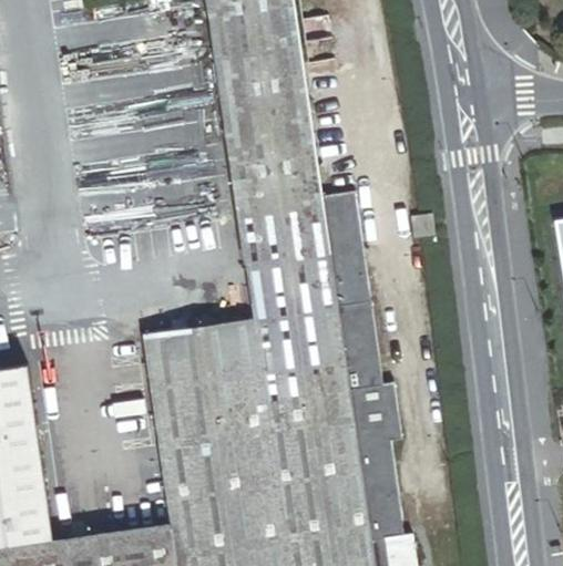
[(337,306),(320,197),(290,0),(205,0),(253,318),(143,335),(167,500),(140,504),(144,526),(52,541),(0,547),(0,565),(415,565),(410,534),(401,535),(388,442),(399,440),(390,382),(380,384),(368,301),(337,306)]
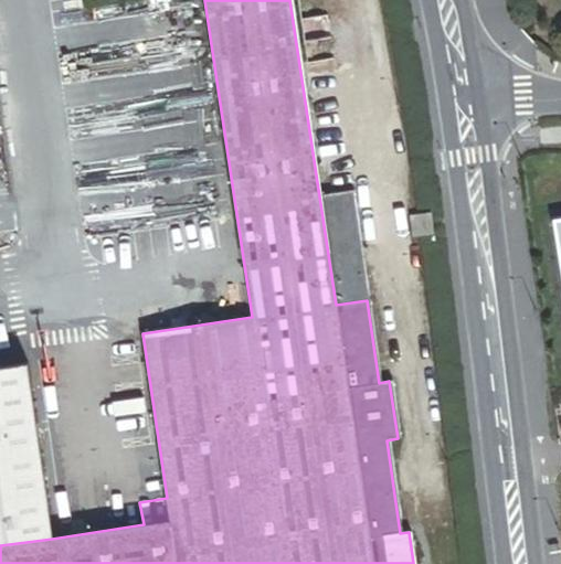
[(350,191),(319,197),(336,305),(367,300),(350,191)]
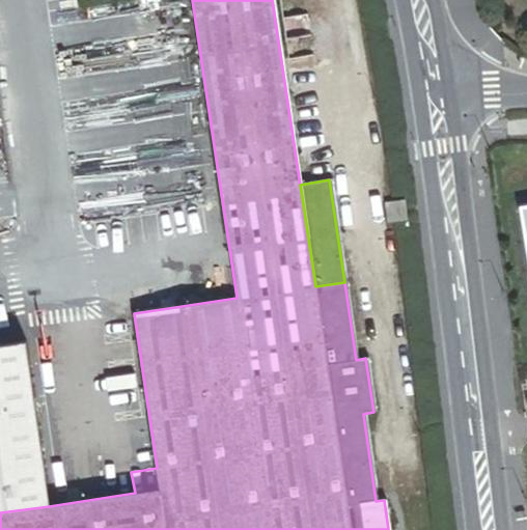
[(405,220),(403,200),(384,203),(387,223),(405,220)]
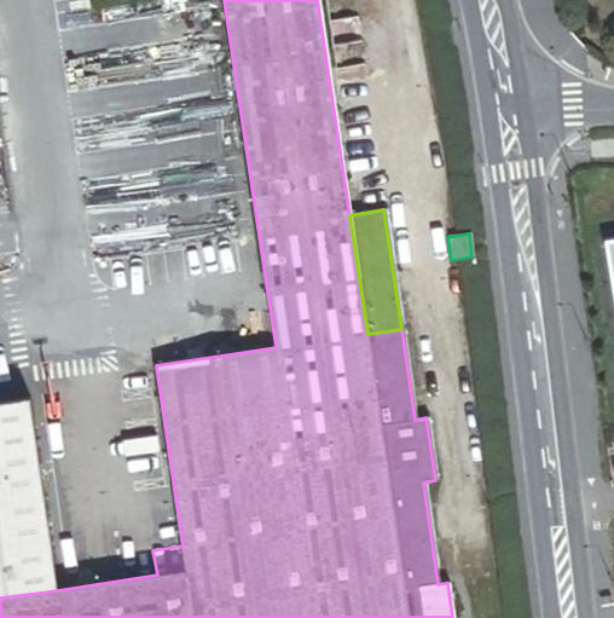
[(613,237),(602,240),(613,321),(613,237)]
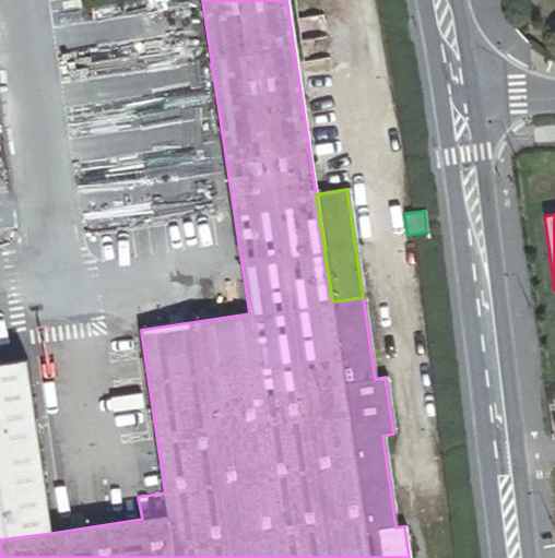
[(26,359),(0,363),(0,539),(51,533),(26,359)]
